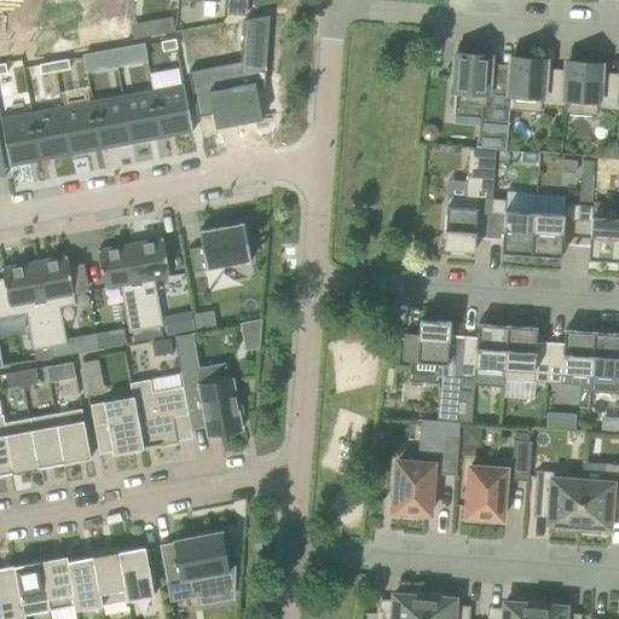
[(229,0),(229,13),(249,15),(249,0),(229,0)]
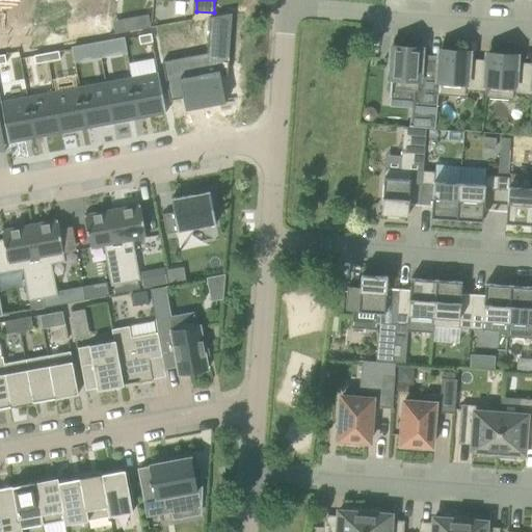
[(210,17),(208,53),(206,74),(182,78),(187,106),(188,110),(214,105),(225,103),(221,77),(228,75),(233,12),(210,17)]
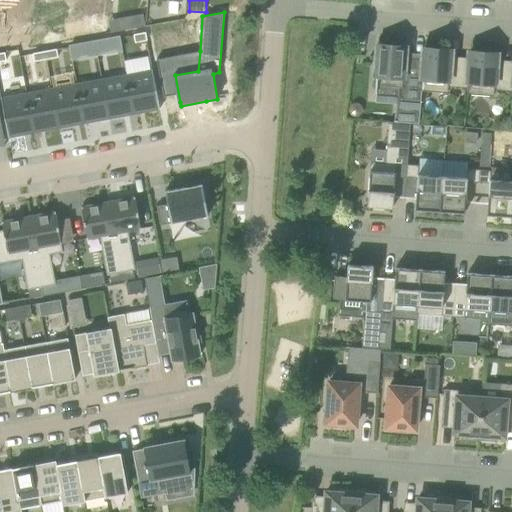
[(144,15),(127,18),(129,30),(146,27),(144,15)]
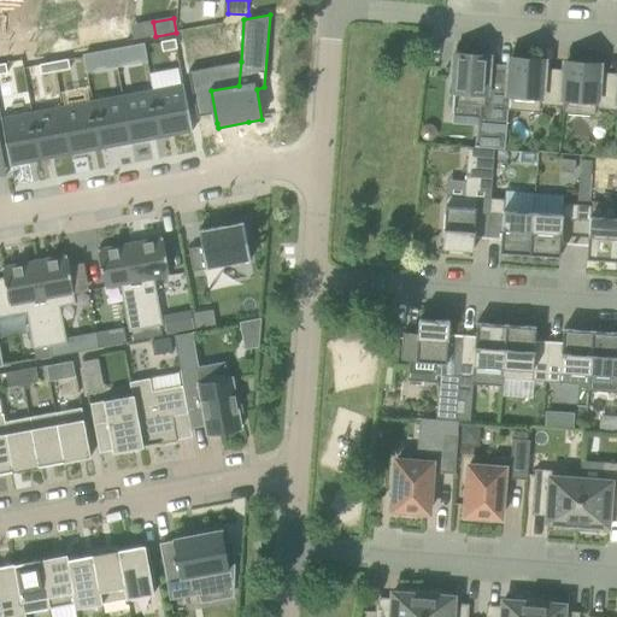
[(163,52),(177,48),(176,40),(162,42),(163,52)]
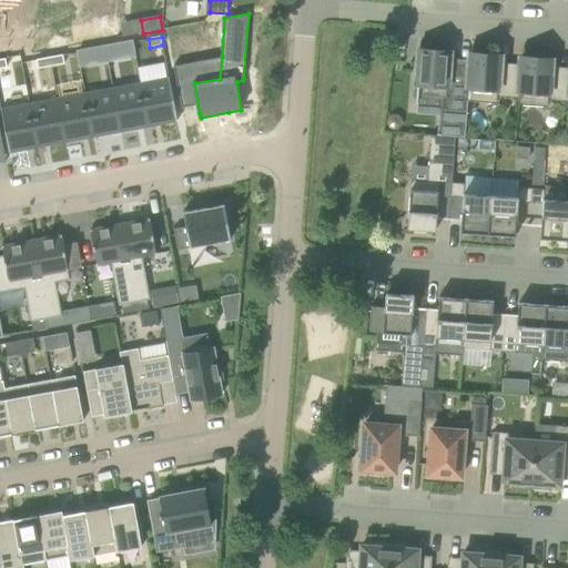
[(105,47),(107,56),(120,53),(119,44),(105,47)]
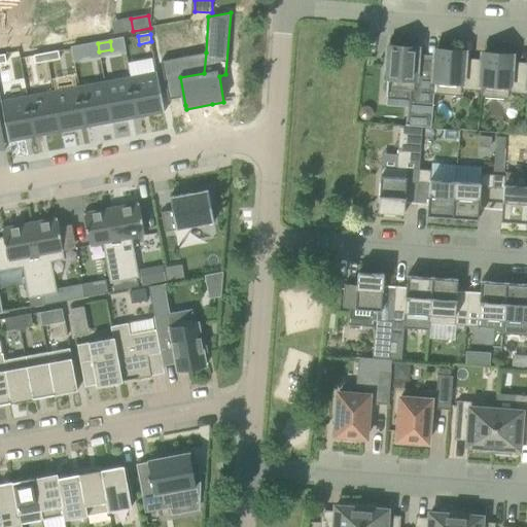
[(99,51),(98,43),(85,46),(88,54),(99,51)]
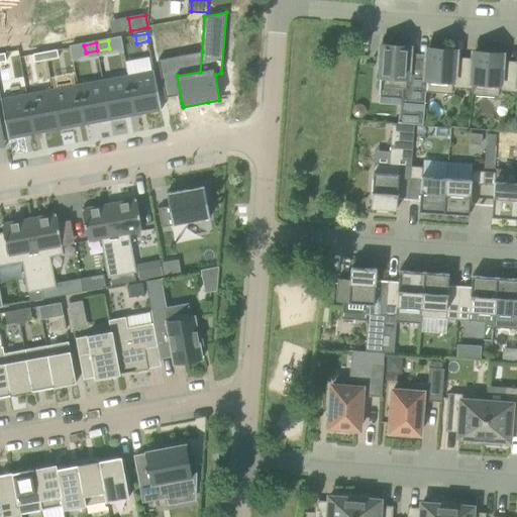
[(409,46),(382,44),(379,87),(405,89),(404,104),(400,104),(399,122),(423,124),(425,91),(427,62),(408,60),(409,46)]
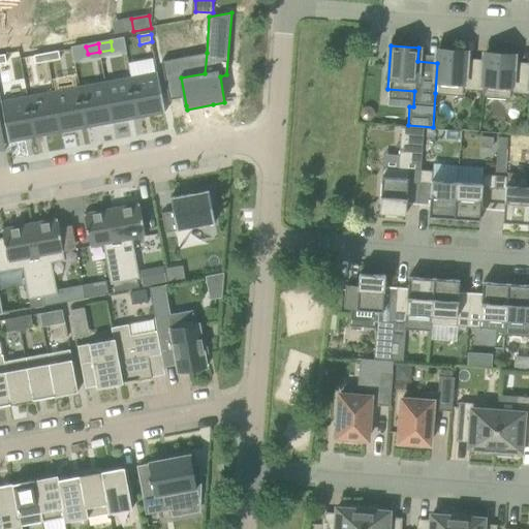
[(438,50),(437,63),(435,93),(462,95),(463,89),(483,91),(485,66),(465,65),(466,52),(438,50)]
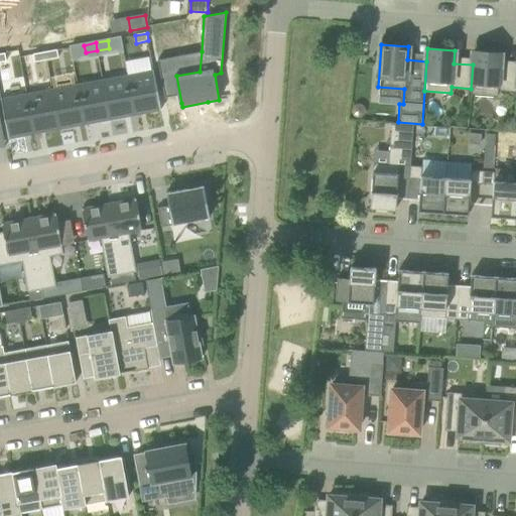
[(45,51),(46,59),(58,57),(57,49),(45,51)]
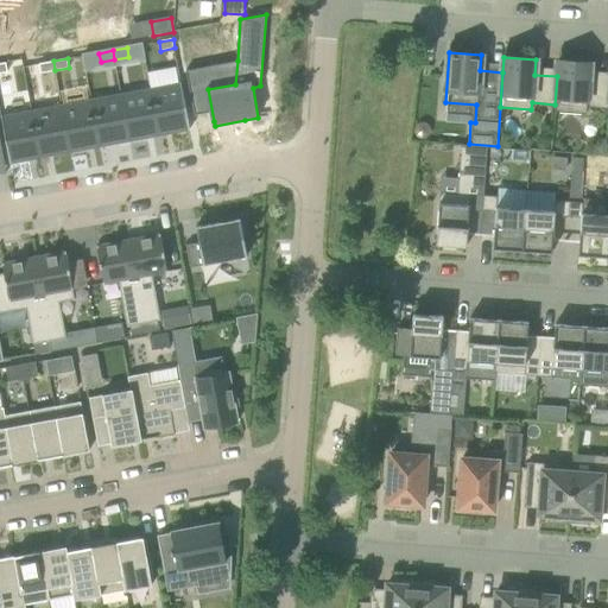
[(42,73),(55,70),(54,61),(39,63),(42,73)]
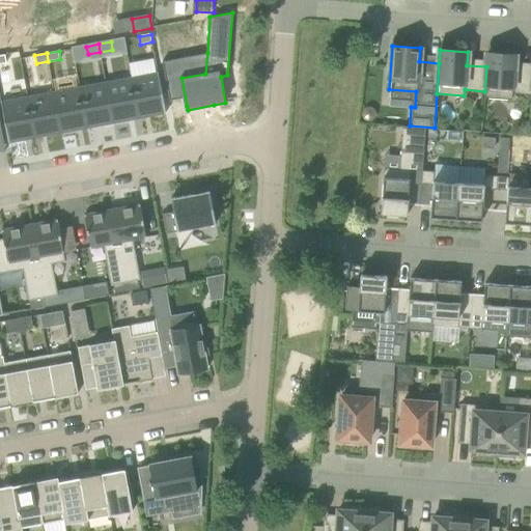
[(487,53),(486,66),(484,91),(484,99),(511,101),(512,95),(512,93),(530,93),(530,70),(514,68),(515,55),(487,53)]
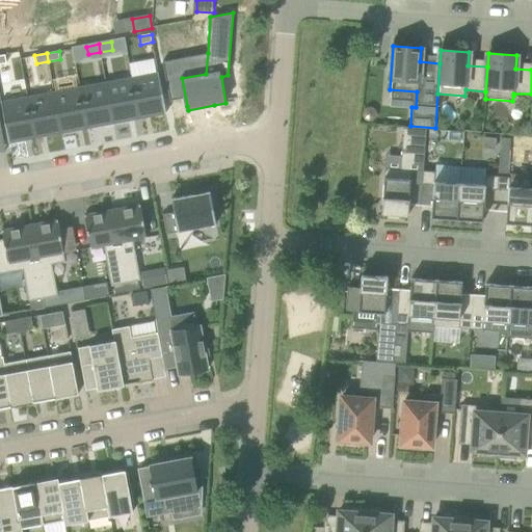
[(182,72),(180,58),(163,61),(165,75),(182,72)]
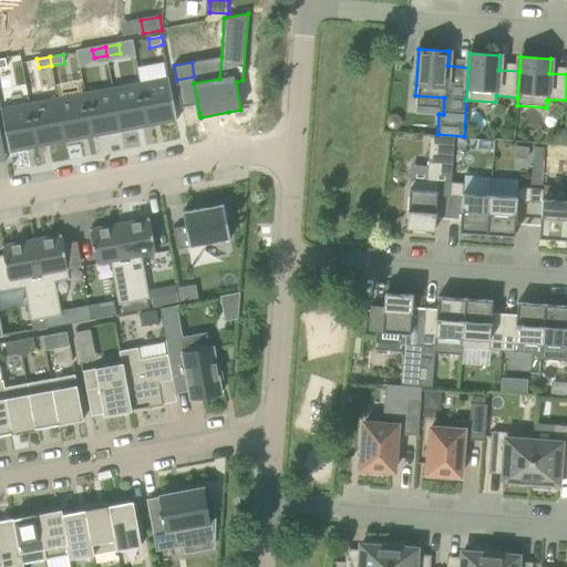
[(169,78),(141,83),(148,126),(177,121),(169,78)]
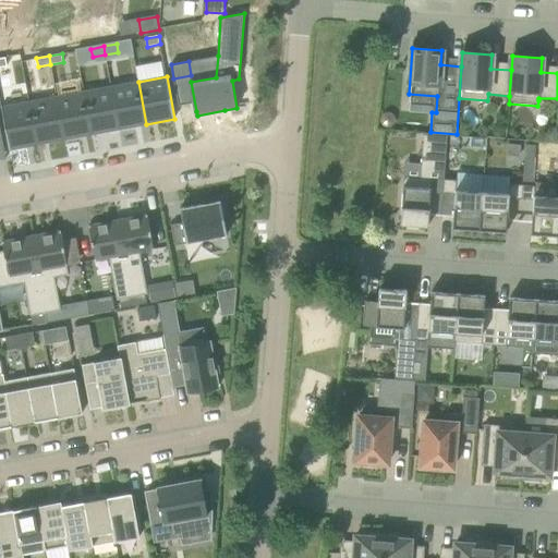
[(146,124),(138,82),(111,86),(119,130),(146,124)]
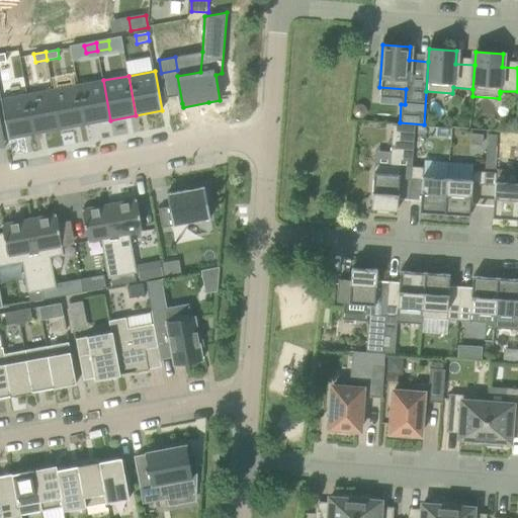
[(110,120),(103,80),(78,85),(85,124),(110,120)]
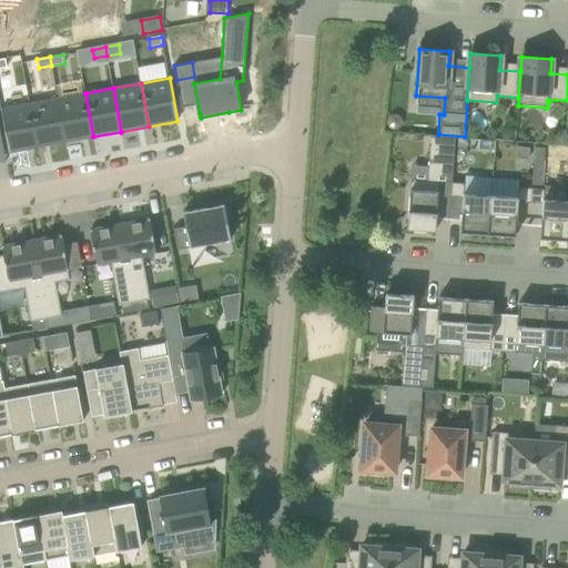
[(93,137),(85,93),(58,99),(66,142),(93,137)]
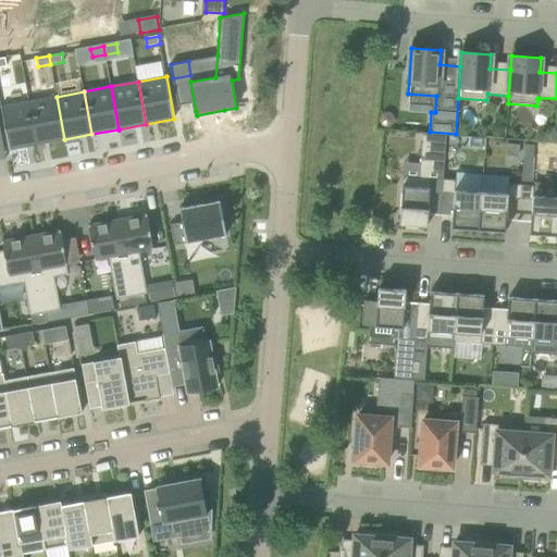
[(64,139),(57,97),(29,101),(37,145),(64,139)]
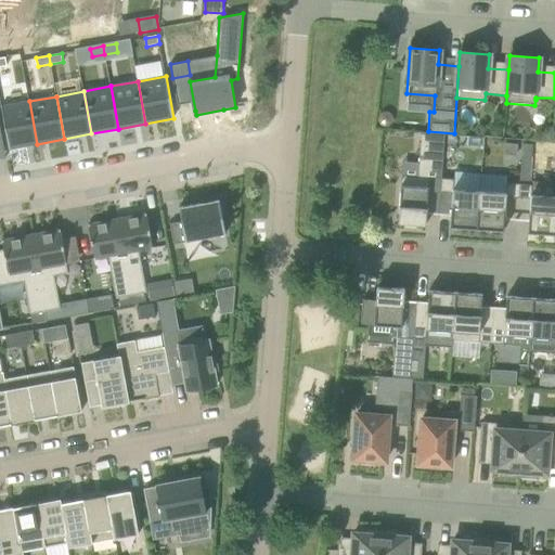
[(37,144),(29,101),(1,106),(9,149),(37,144)]
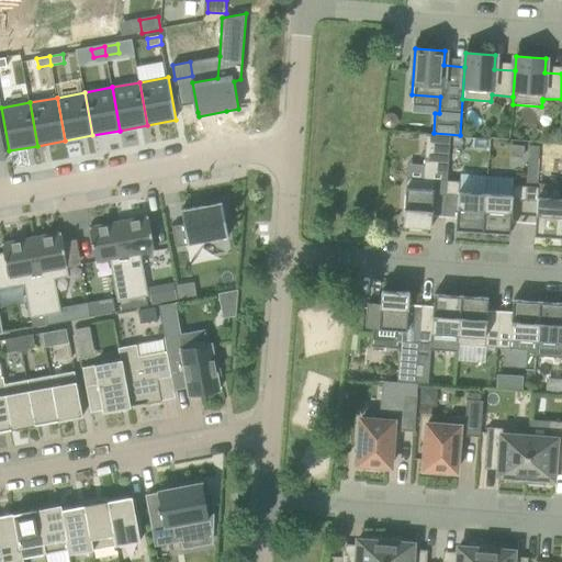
[(510,157),(525,158),(526,146),(512,145),(510,157)]
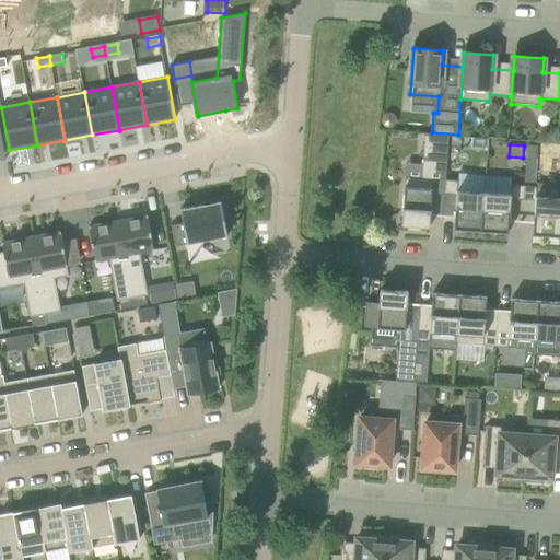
[(526,158),(536,159),(537,146),(527,144),(526,158)]
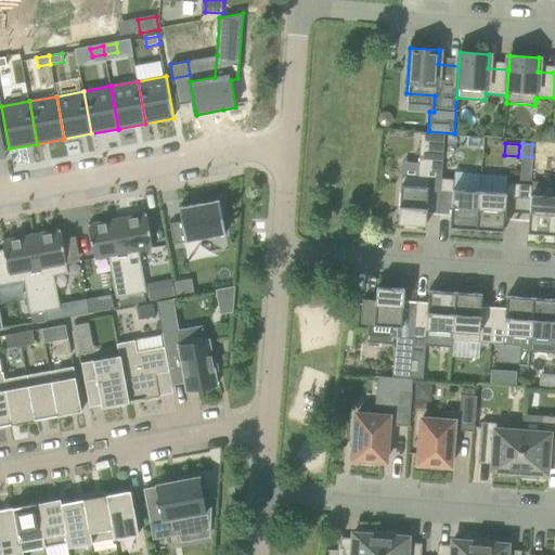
[(441,192),(442,178),(402,176),(398,223),(426,226),(427,214),(440,215),(440,214),(439,214),(441,192)]
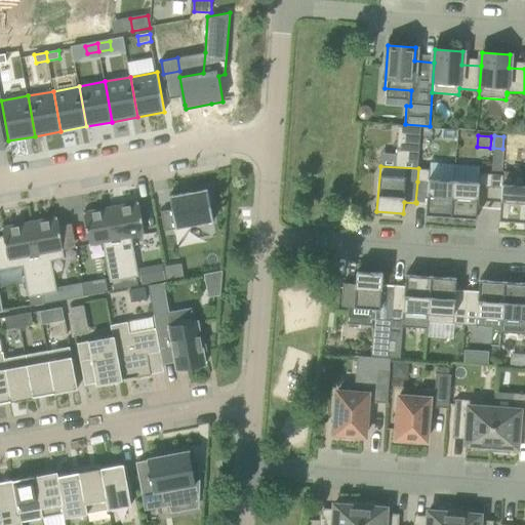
[(426,214),(451,216),(453,180),(429,178),(430,169),(418,168),(417,182),(429,183),(426,214)]
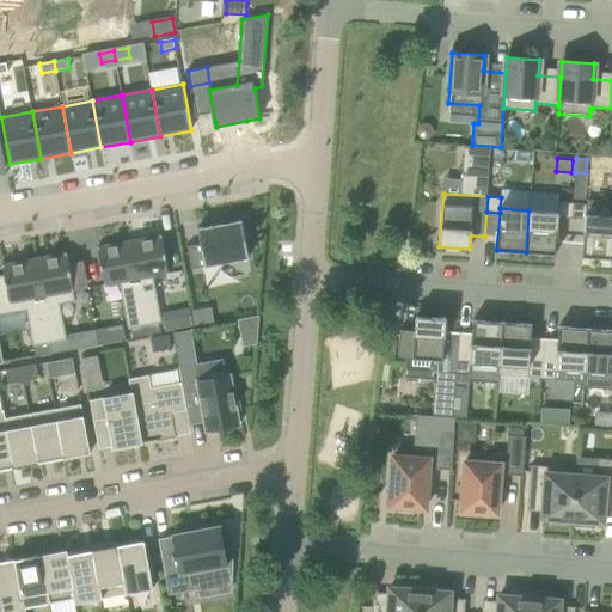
[(558,213),(528,210),(526,252),(556,255),(558,218),(571,218),(573,203),(558,202),(558,213)]
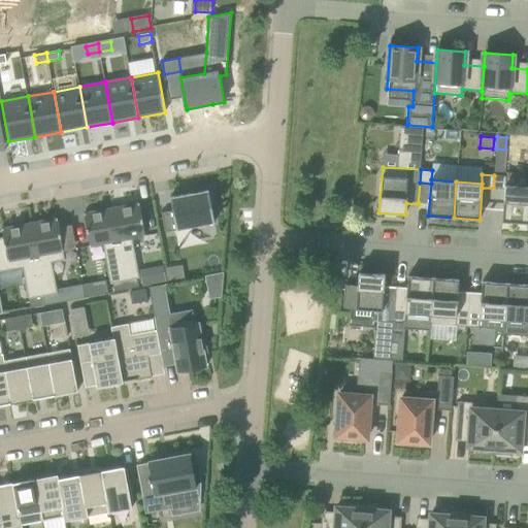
[(502,222),(527,223),(527,218),(527,187),(505,186),(506,176),(494,175),(493,188),(504,189),(502,222)]
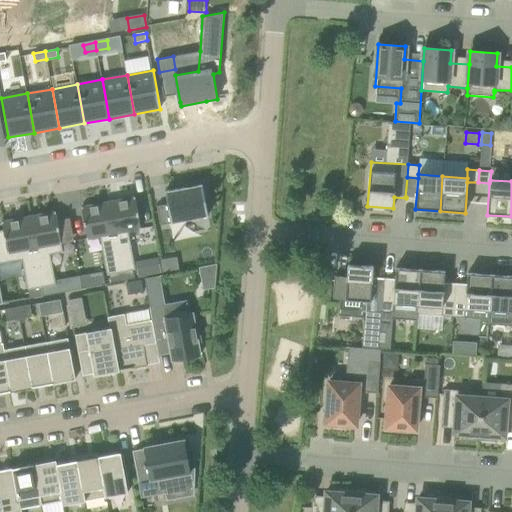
[(208,216),(205,198),(212,197),(208,180),(184,184),(185,188),(165,191),(168,204),(157,206),(161,225),(208,216)]
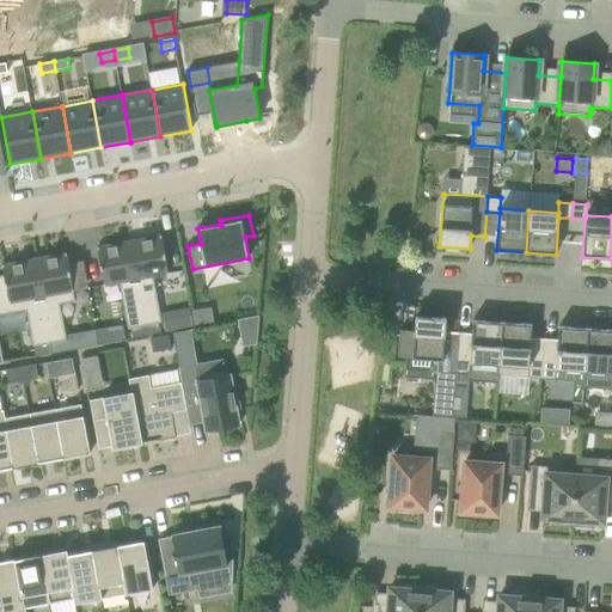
[(169,274),(161,236),(129,242),(145,325),(147,335),(161,332),(159,323),(161,323),(153,276),(169,274)]
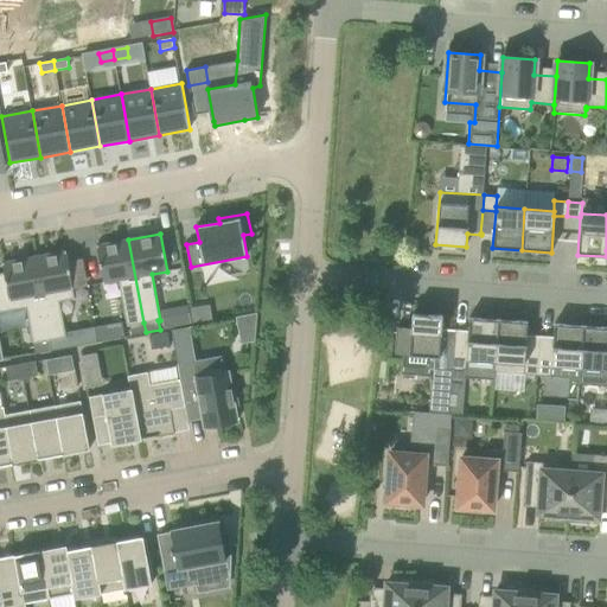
[(144,323),(128,240),(97,246),(104,283),(119,281),(127,326),(131,325),(132,334),(146,332),(144,323)]
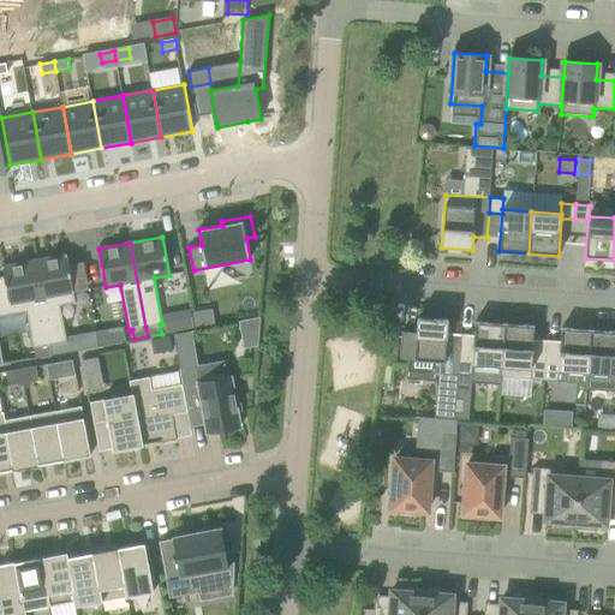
[(76,303),(67,255),(35,261),(51,345),(67,341),(61,305),(76,303)]
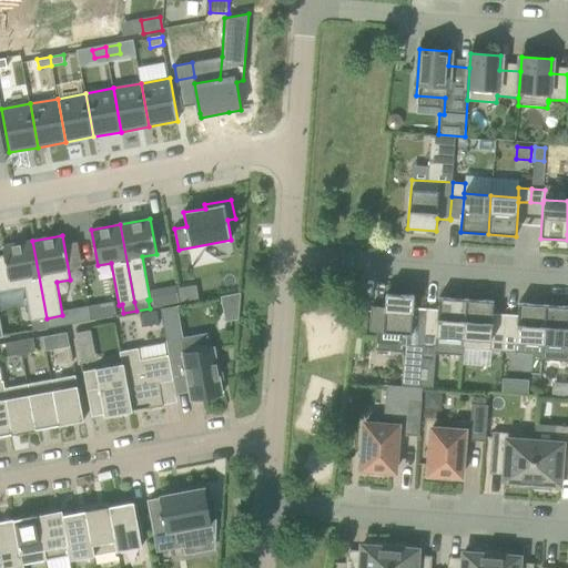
[(47,318),(32,241),(2,246),(4,255),(0,256),(0,292),(24,288),(31,321),(47,318)]
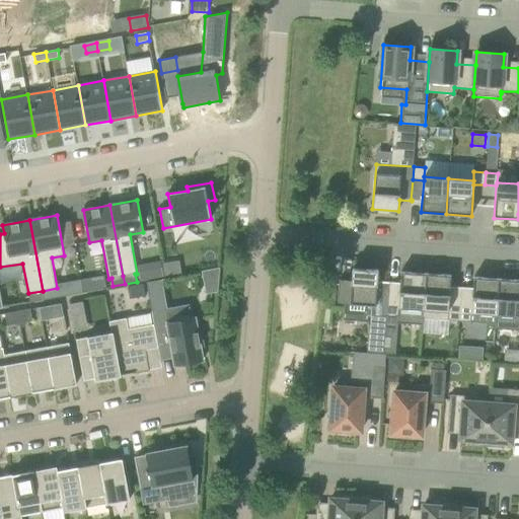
[(178,262),(163,265),(165,276),(181,273),(178,262)]
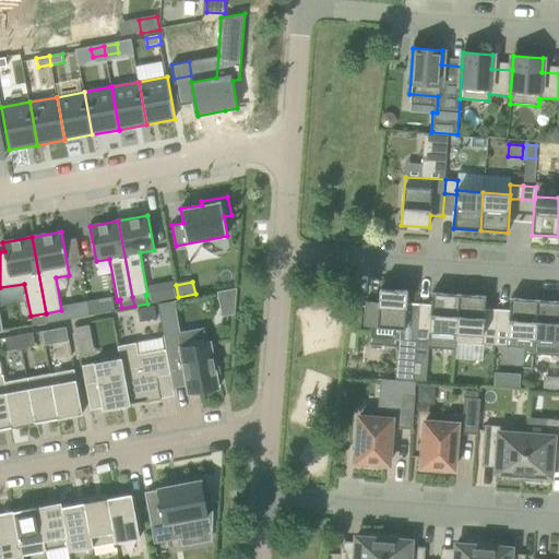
[(176,298),(174,283),(162,285),(164,300),(176,298)]
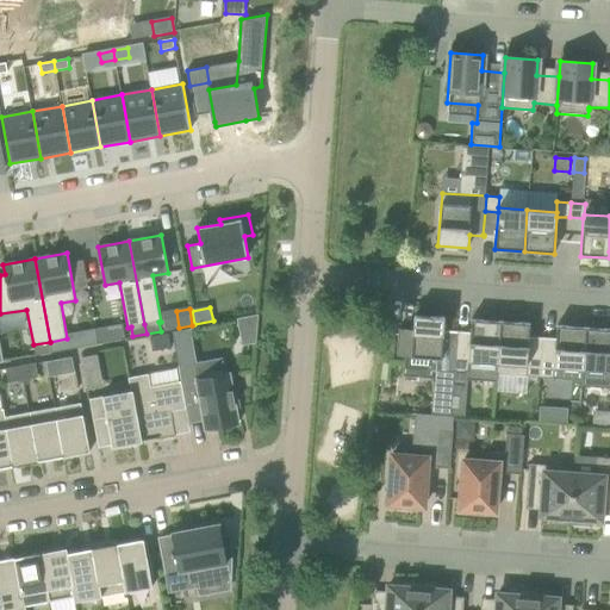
[(242,346),(256,343),(259,315),(237,318),(242,346)]
